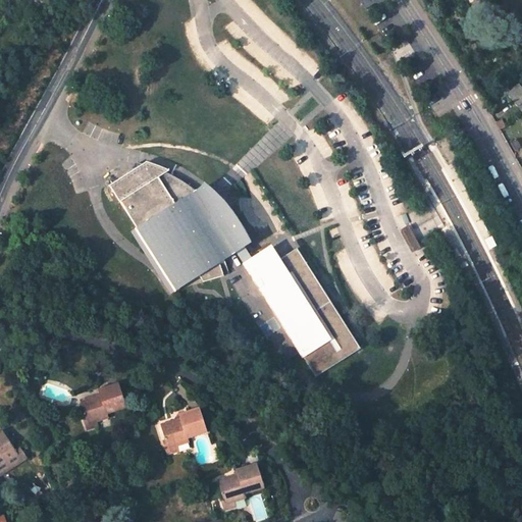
[(521,87),(520,85),(508,95),(521,111),(521,87)]
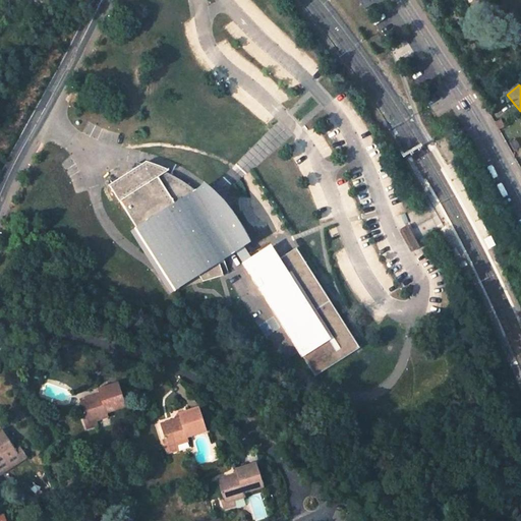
[(505,126),(501,120),(496,123),(499,129),(505,126)]
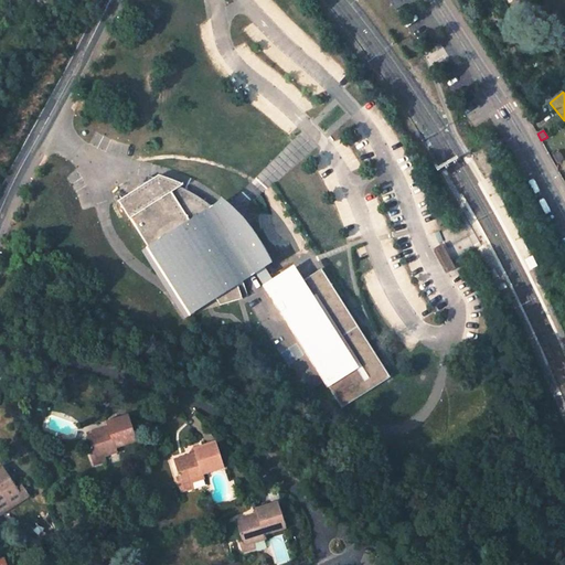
[(561,150),(554,155),(558,163),(564,159),(561,150)]
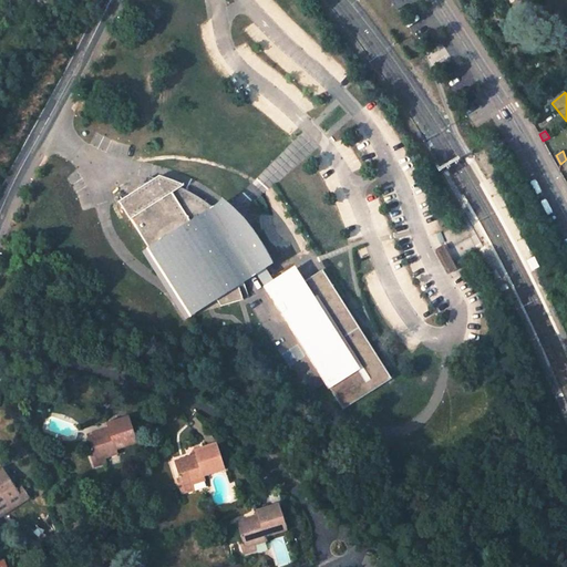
[(150,181),(120,200),(193,315),(217,299),(223,306),(251,298),(249,289),(246,281),(259,274),(271,266),(264,248),(259,240),(253,230),(249,227),(243,233),(230,220),(215,206),(205,198),(188,188),(171,181),(152,174),(151,177),(150,181)]
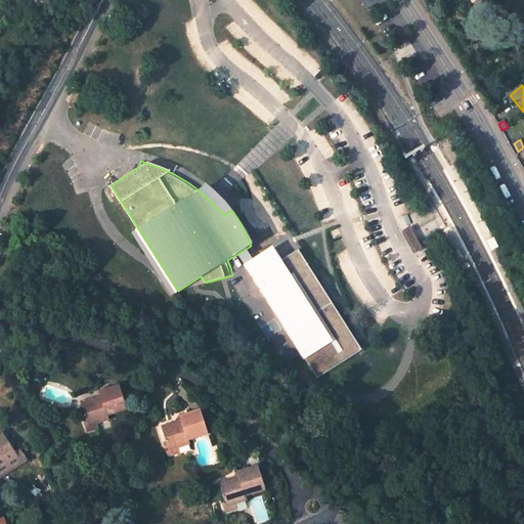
[(408,227),(400,231),(412,254),(421,249),(417,241),(413,236),(410,231),(408,227)]
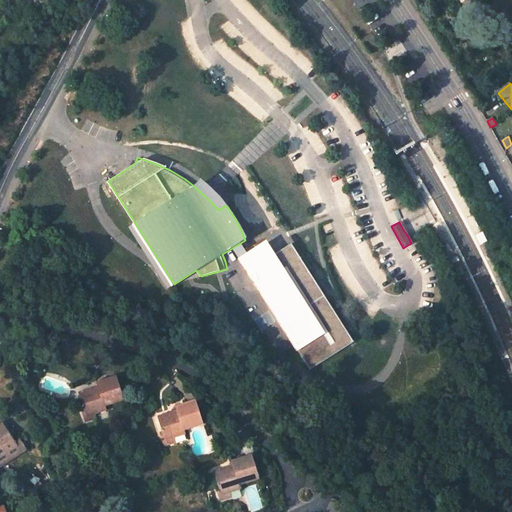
[(438,228),(450,252),(456,249),(444,225),(438,228)]
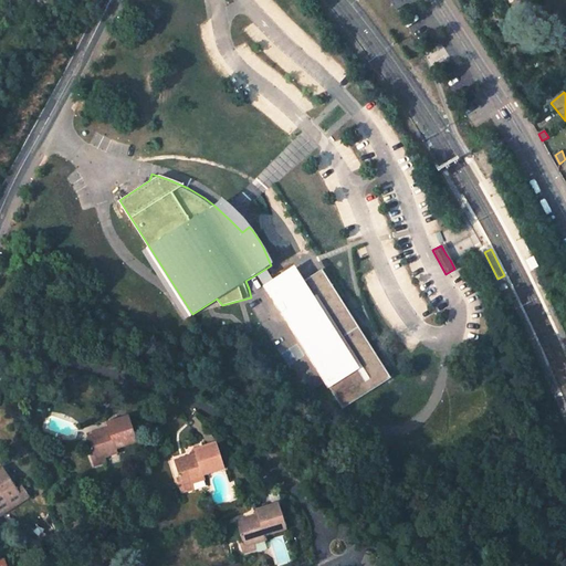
[(532,271),(540,268),(534,257),(526,260),(532,271)]
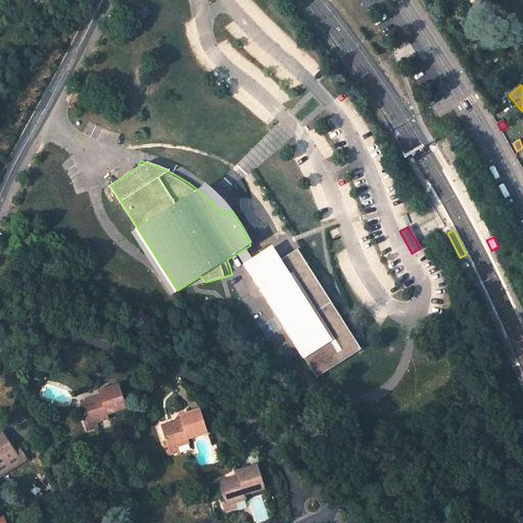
[(250,245),(239,252),(320,378),(364,350),(354,337),(300,251),(290,256),(287,258),(281,262),(274,250),(271,246),(257,255),(250,245)]
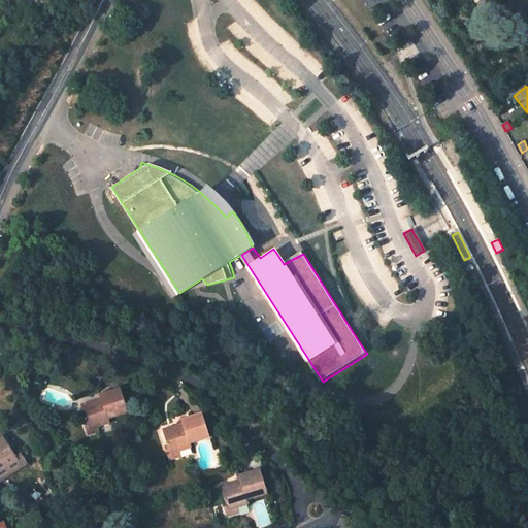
[(108,418),(127,411),(120,389),(101,394),(103,397),(83,405),(91,428),(98,425),(109,421),(108,418)]
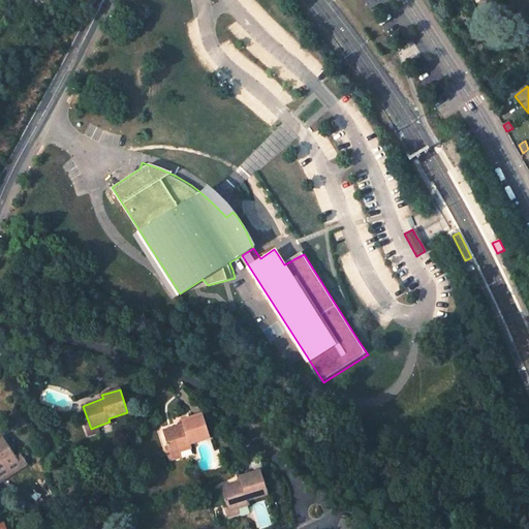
[(163,431),(172,454),(179,450),(191,447),(189,442),(209,436),(201,413),(183,421),(184,424),(163,431)]
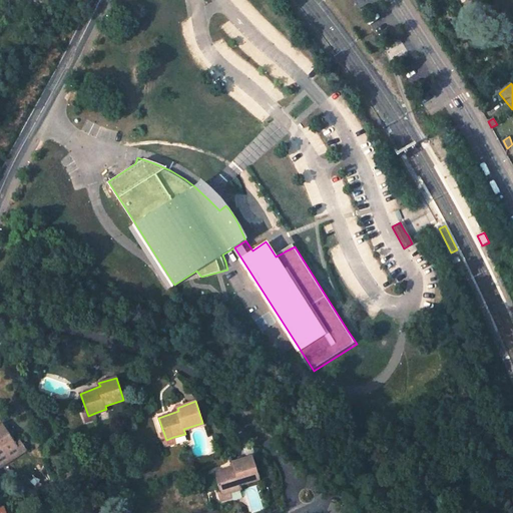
[(0,465),(21,453),(15,443),(3,424),(0,425),(0,465)]
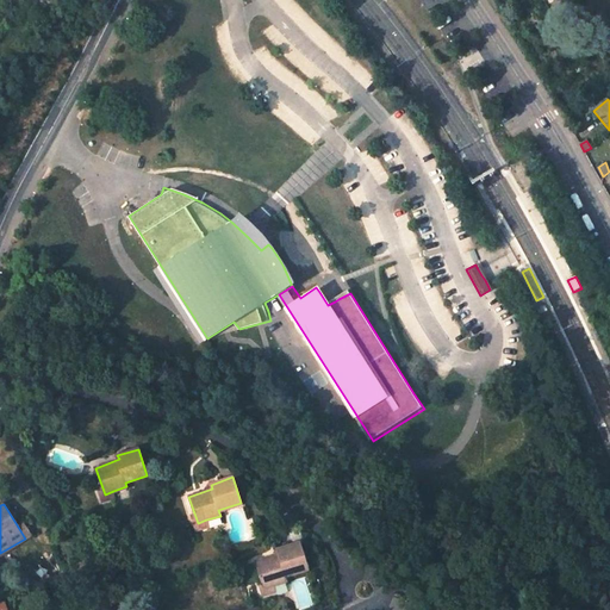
[(18,527),(25,539),(31,535),(24,523),(18,527)]
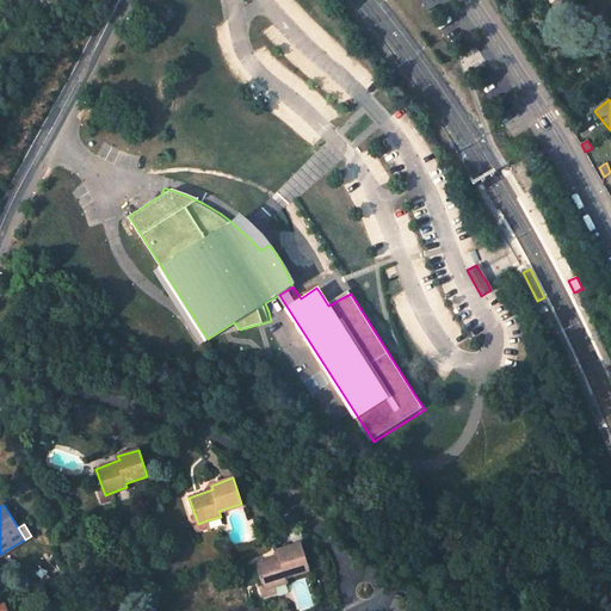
[(308,569),(300,543),(277,551),(278,556),(257,563),(265,588),(273,586),(287,581),(285,576),(308,569)]
